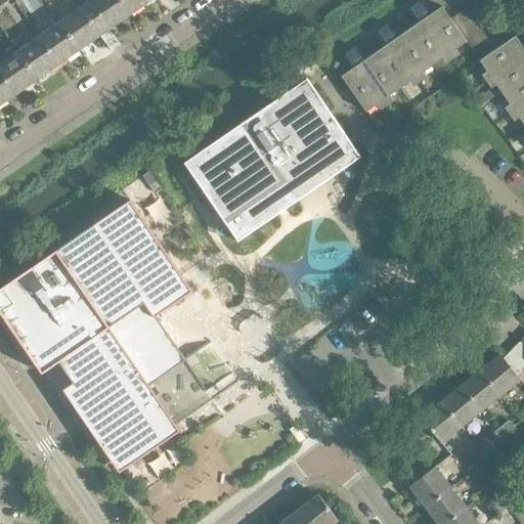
[(130,15),(119,0),(92,0),(81,8),(101,36),(130,15)]
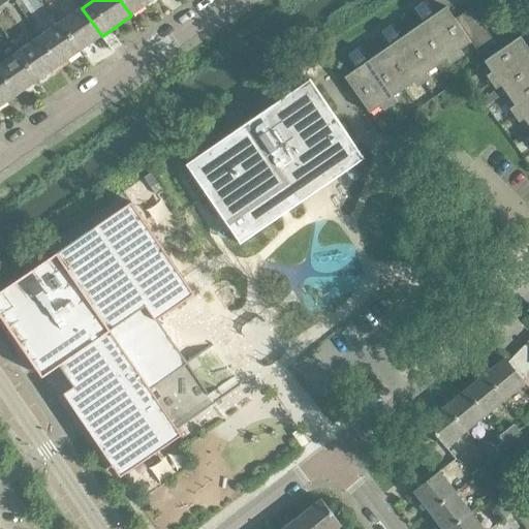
[(120,0),(131,16),(153,1),(152,0),(120,0)]
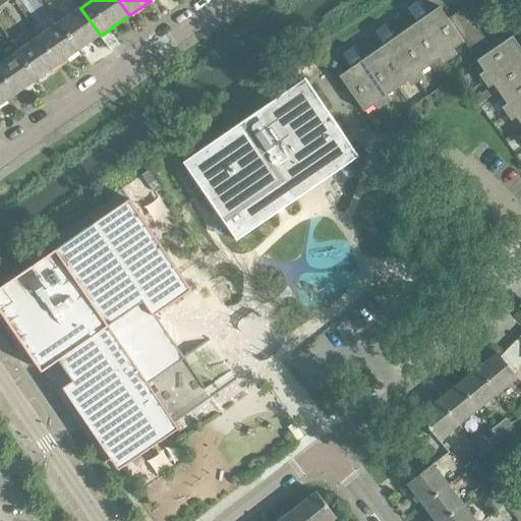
[(101,36),(80,8),(60,23),(79,51),(101,36)]
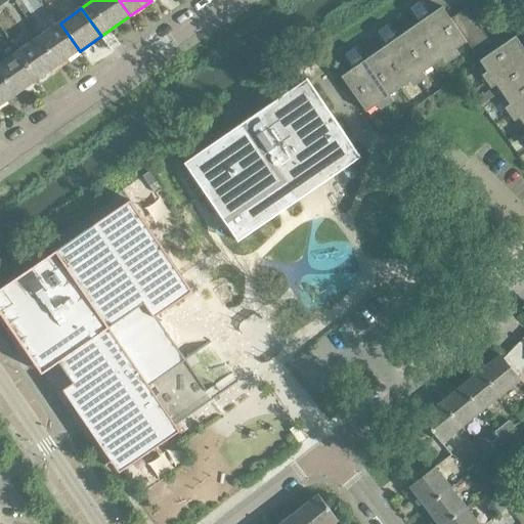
[(466,43),(523,126),(523,49),(515,37),(495,50),(467,8),(450,20),(441,8),(341,77),(365,113),(466,43)]
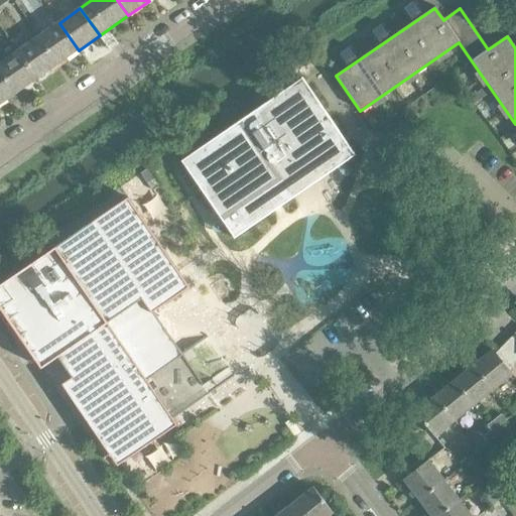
[(57,65),(79,50),(59,23),(38,37),(57,65)]
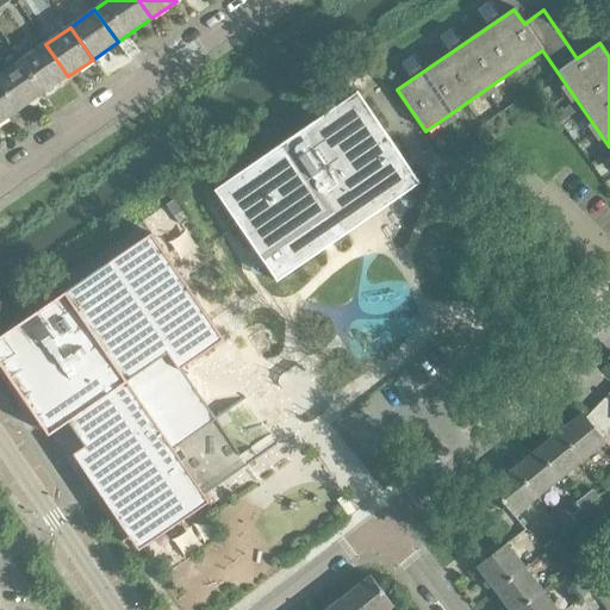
[(43,94),(68,76),(45,44),(20,61),(43,94)]
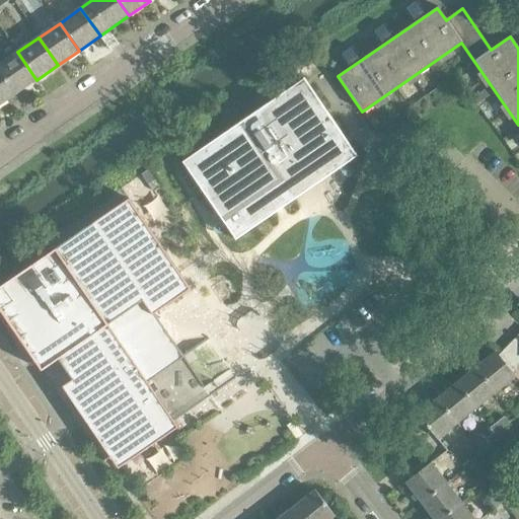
[(0,71),(16,94),(36,80),(17,52),(0,64),(0,71)]
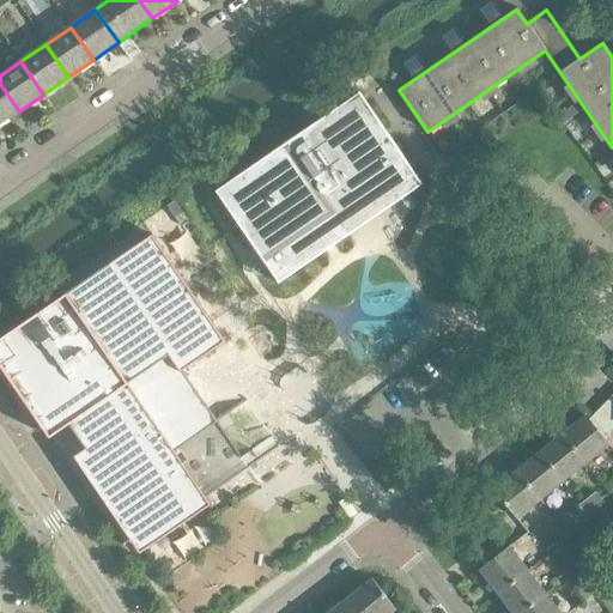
[(0,123),(19,111),(0,84),(0,123)]
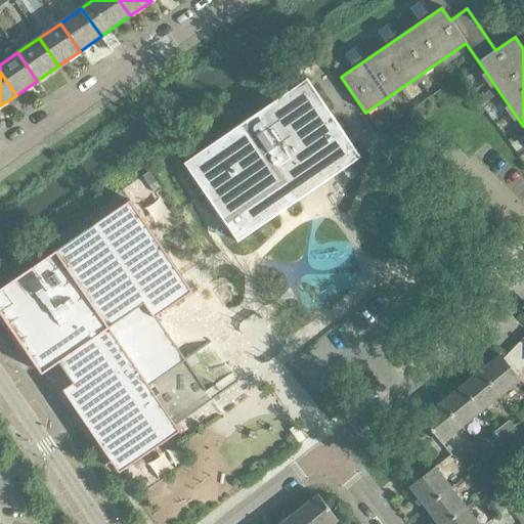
[(244,123),(184,164),(219,214),(226,225),(238,242),(278,214),(286,209),(298,201),(293,193),(316,177),(321,184),(341,170),(360,158),(352,145),(348,139),(333,117),(330,113),(307,80),(288,93),(269,105),(249,120),(244,123)]
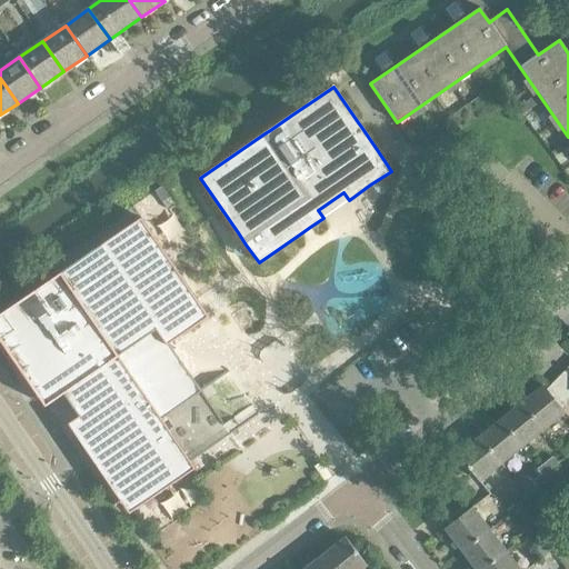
[(160,191),(142,201),(163,240),(182,229),(160,191)]
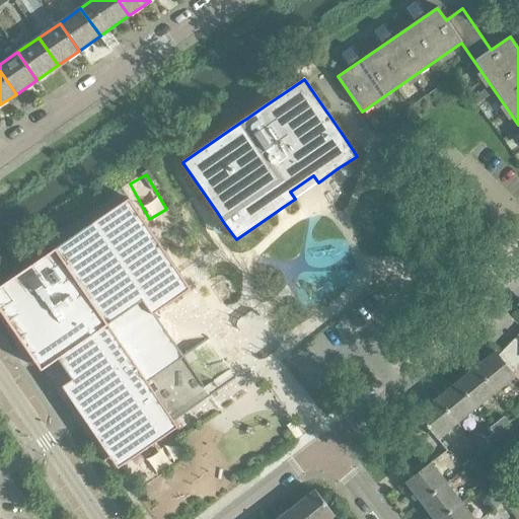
[(129,199),(0,287),(0,309),(26,349),(42,371),(59,359),(72,379),(62,386),(119,468),(178,428),(174,422),(223,387),(217,378),(213,381),(204,386),(189,364),(197,358),(193,352),(192,350),(182,356),(154,313),(191,289),(129,199)]
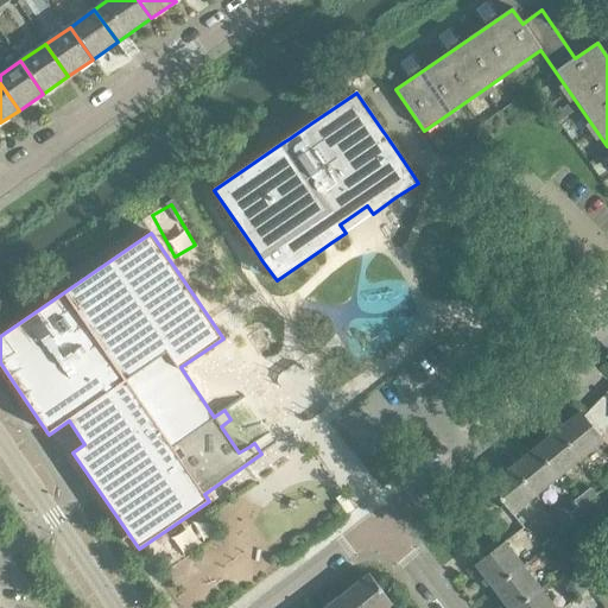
[(607,397),(606,396),(595,405),(607,418),(607,397)]
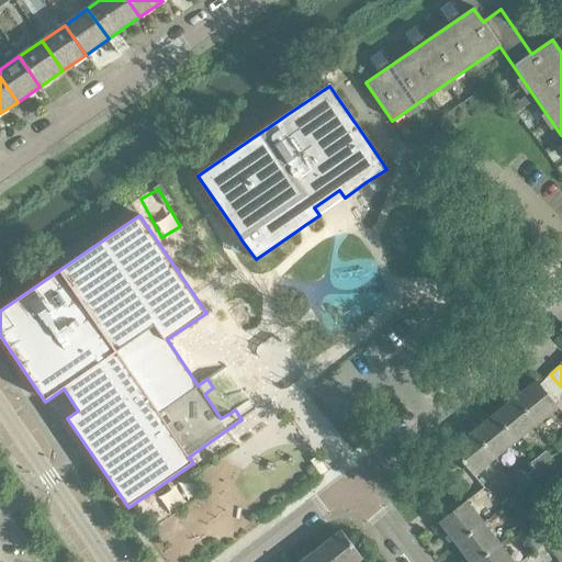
[(561,386),(550,374),(541,384),(558,406),(560,408),(561,407),(561,386)]
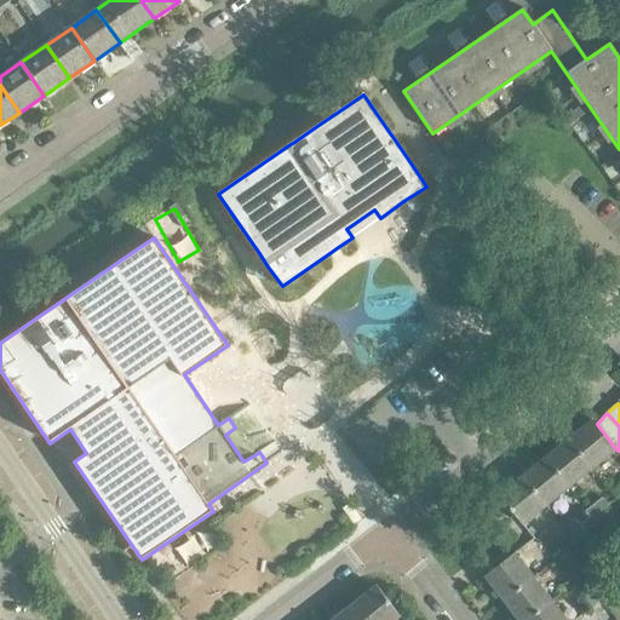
[(615,448),(597,424),(593,419),(569,438),(592,468),(615,448)]
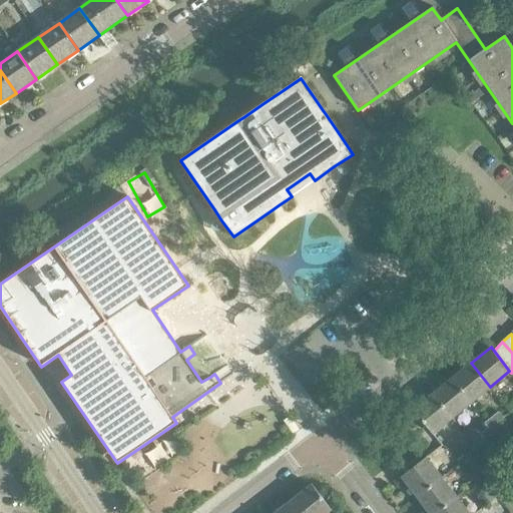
[(490,387),(471,363),(452,379),(471,402),(490,387)]
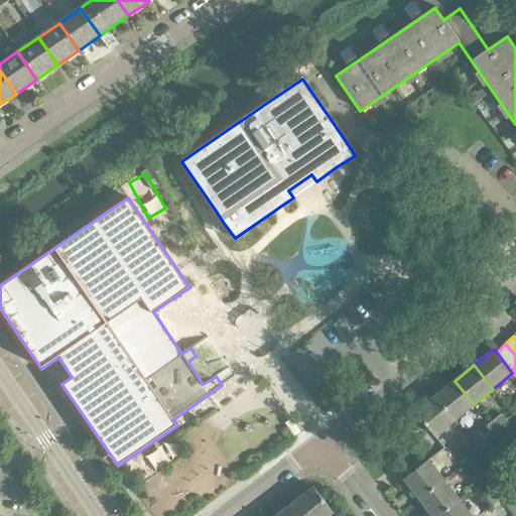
[(474,404),(455,381),(435,396),(455,420),(474,404)]
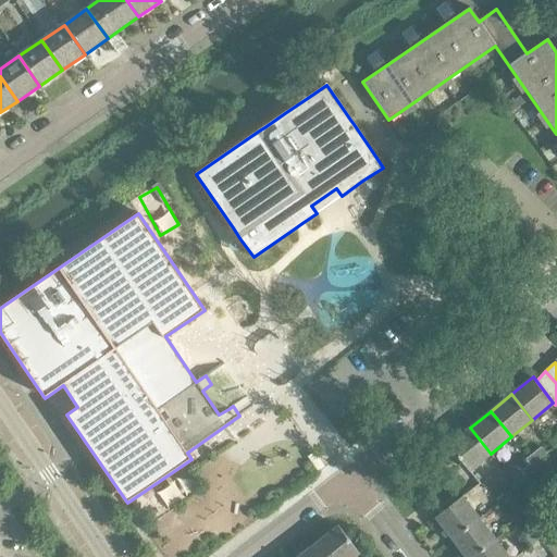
[(491,454),(470,428),(448,445),(469,470),(491,454)]
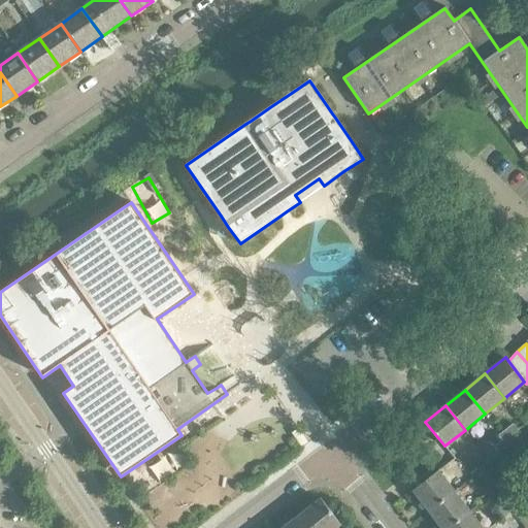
[(513,423),(500,433),(505,439),(518,429),(513,423)]
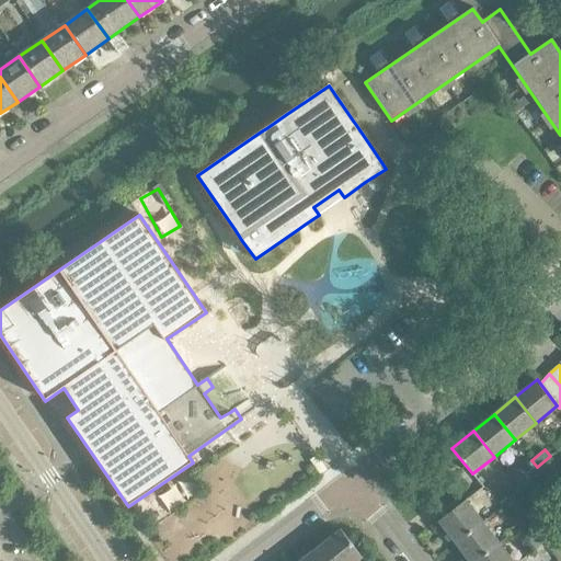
[(523,478),(537,467),(531,460),(517,471),(523,478)]
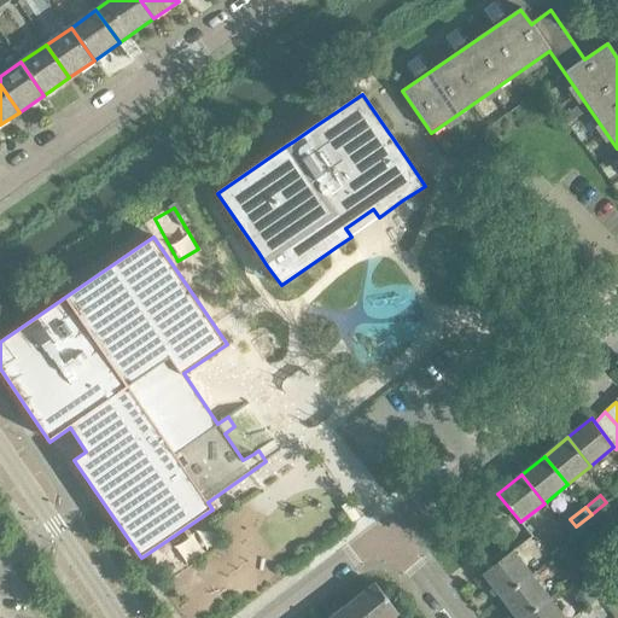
[(502,596),(531,575),(513,552),(484,573),(494,587),(493,588),(497,594),(500,593),(502,596)]
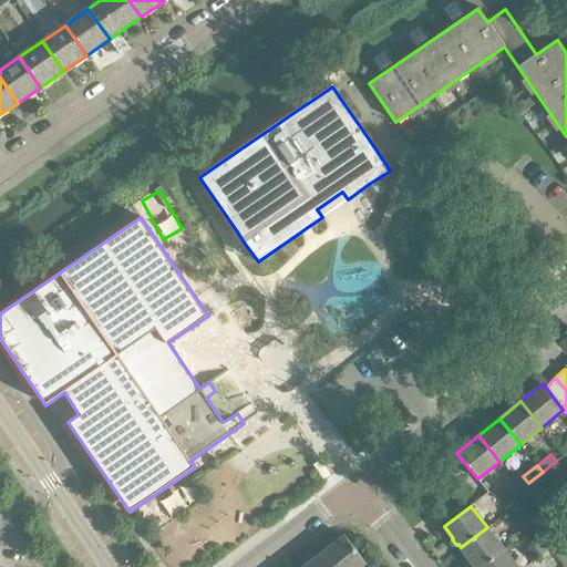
[(525,514),(514,523),(523,535),(524,534),(534,526),(525,514)]
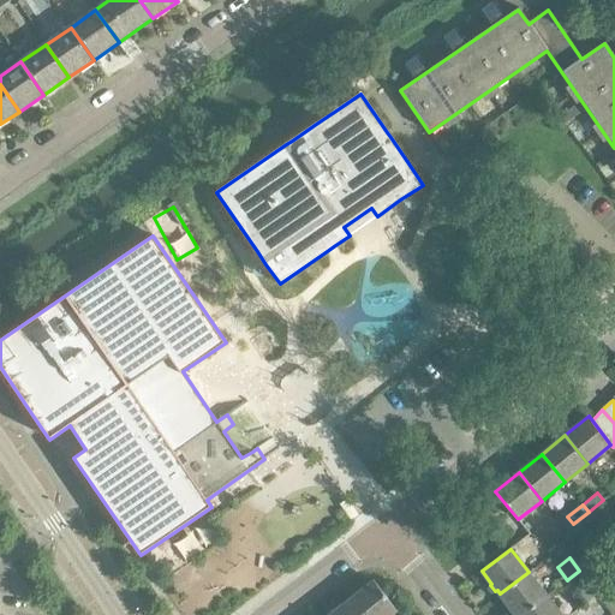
[(579,571),(568,579),(578,591),(589,584),(579,571)]
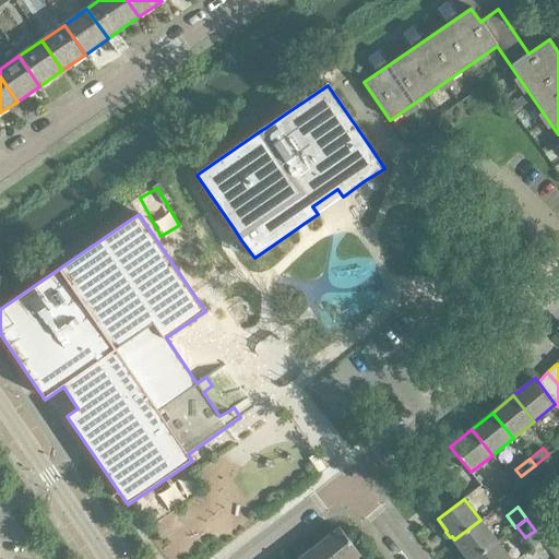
[(468,558),(473,558),(497,542),(480,520),(454,539),(463,551),(462,554),(466,558),(467,558),(468,558)]
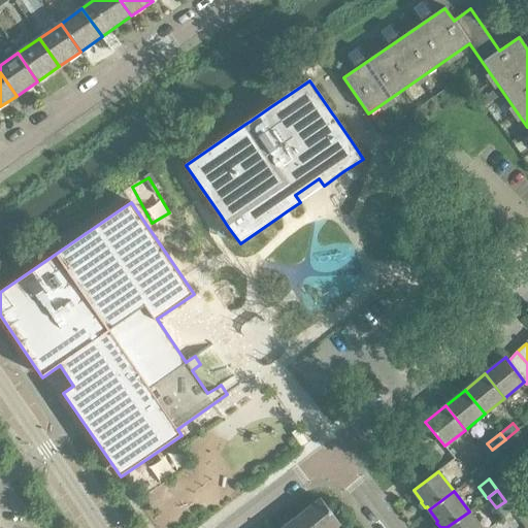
[(322,499),(302,514),(312,527),(335,527),(341,524),(322,499)]
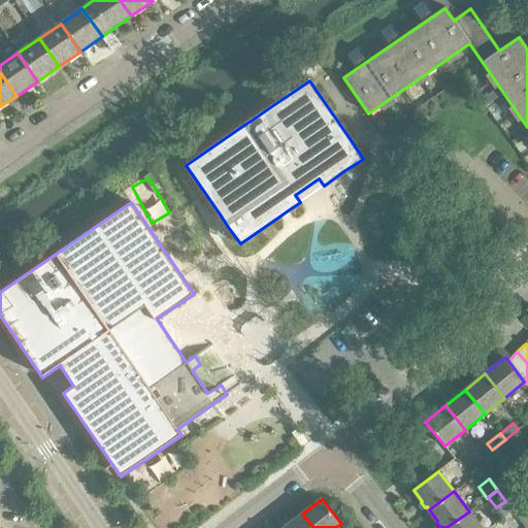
[(505,501),(496,507),(503,517),(513,510),(505,501)]
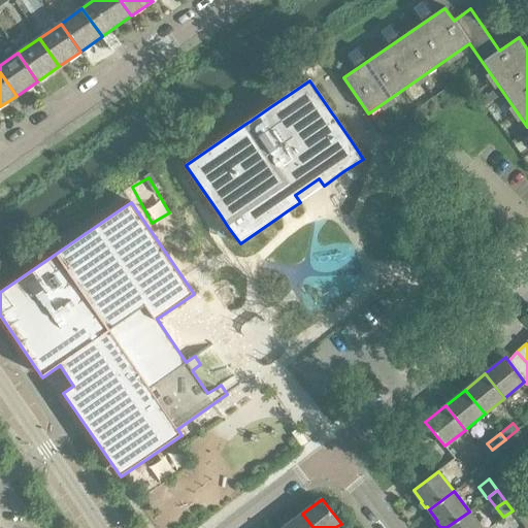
[(482,527),(469,512),(447,527),(482,527)]
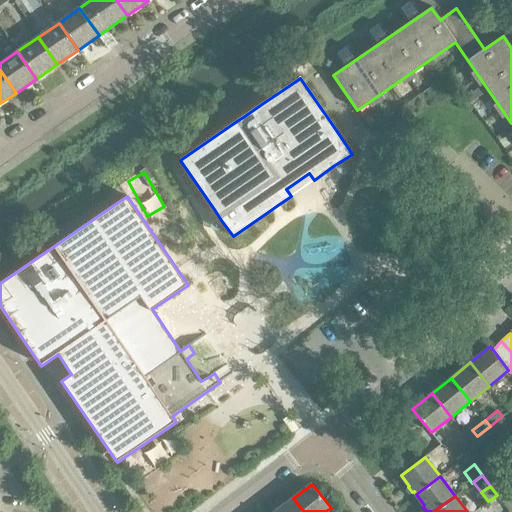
[(303,511),(293,498),(274,511),(303,511)]
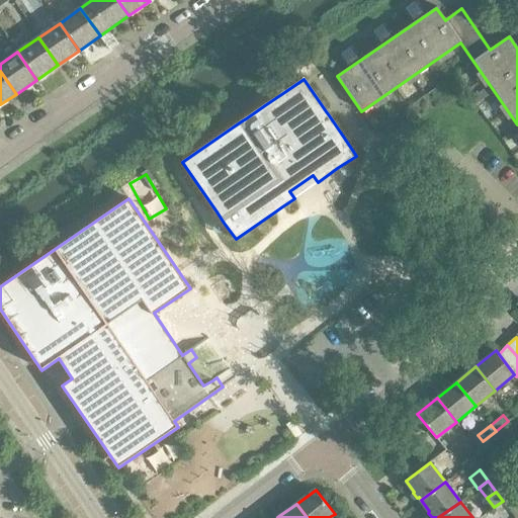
All buildings are outlined.
